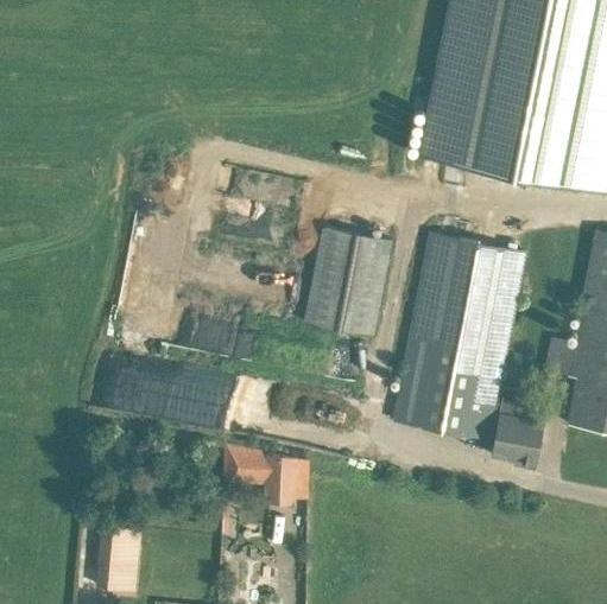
[(606,0),(451,0),(421,158),(604,194),(606,176),(606,0)]
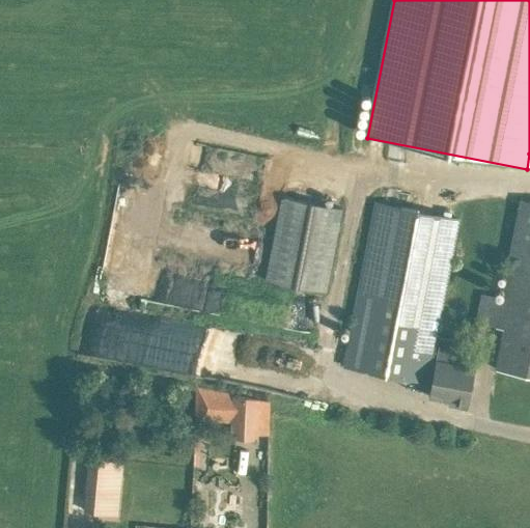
[(325,295),(340,212),(282,200),(267,283),(325,295)]
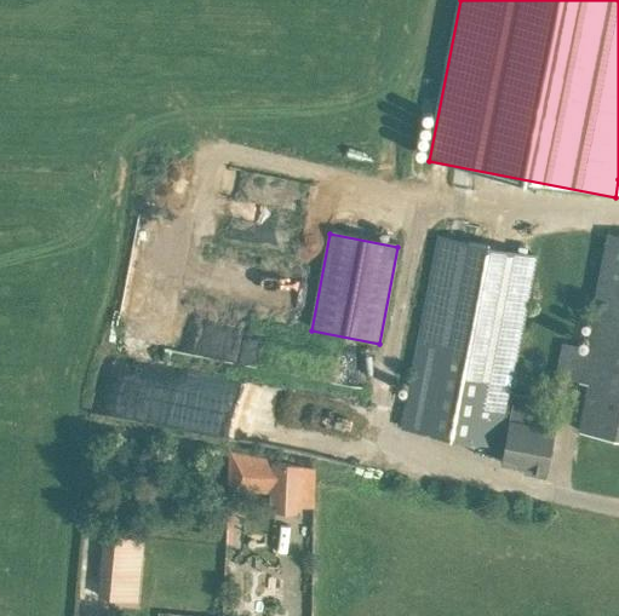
[(618,441),(618,239),(606,236),(584,349),(562,345),(556,380),(588,386),(579,433),(618,441)]
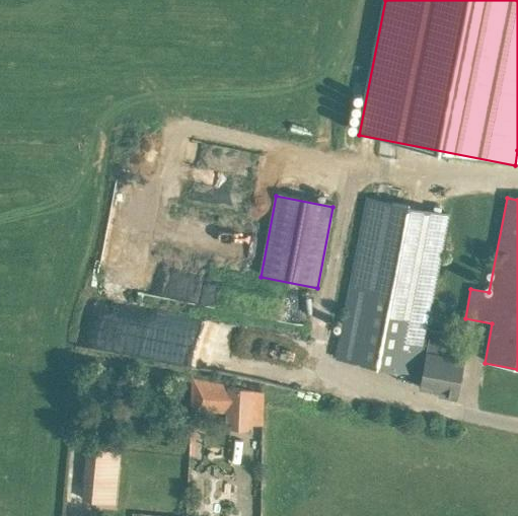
[(456,401),(463,363),(446,359),(451,337),(426,332),(449,216),(367,200),(336,360),(422,376),(419,389),(439,393),(438,397),(456,401)]
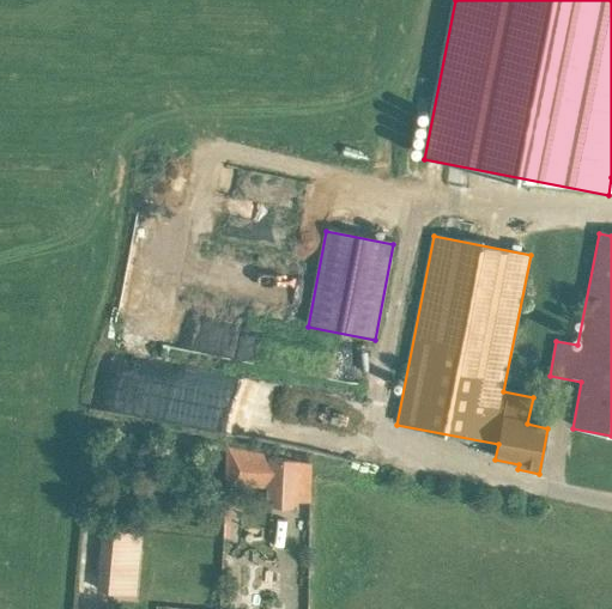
[(97,376),(94,409),(126,414),(129,381),(97,376)]
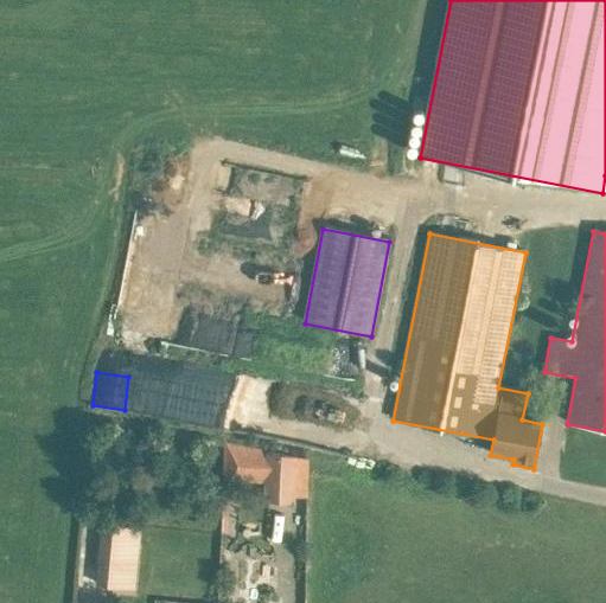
[(295,461),(266,456),(224,447),(223,482),(265,486),(265,502),(294,504),(295,461)]
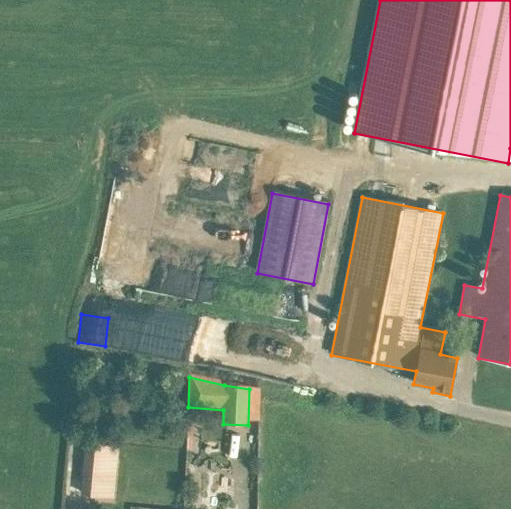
[(112,497),(116,463),(118,447),(85,443),(79,494),(112,497)]
